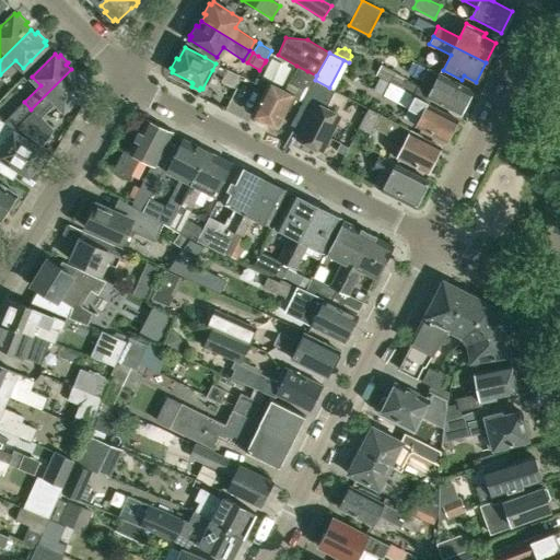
[(289,111),(295,98),(303,102),(305,96),(315,80),(316,76),(307,71),(296,66),(284,90),(269,82),(253,114),(256,115),(257,119),(263,121),(266,120),(278,126),(287,109),(289,111)]
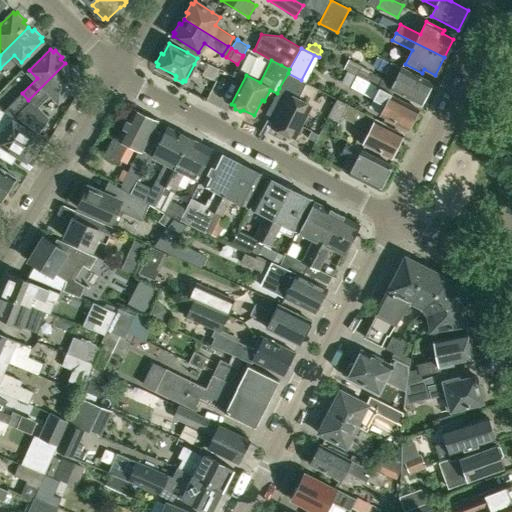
[(383,78),(370,72),(347,60),(342,68),(356,76),(356,75),(390,92),(392,89),(420,103),(431,82),(391,61),(383,78)]
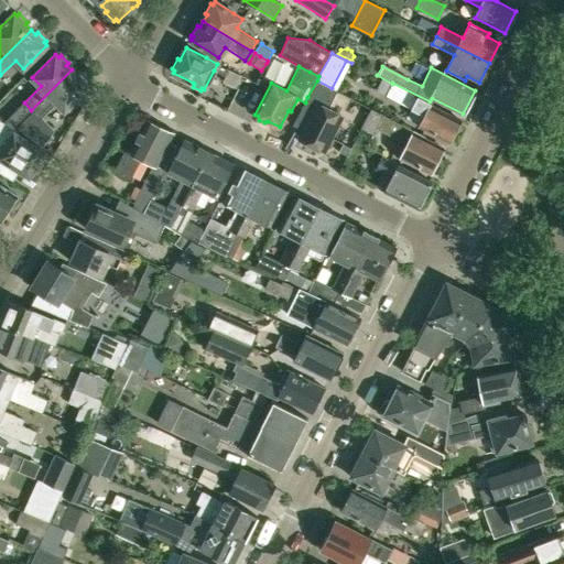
[(227,68),(224,75),(221,82),(234,87),(240,75),(227,68)]
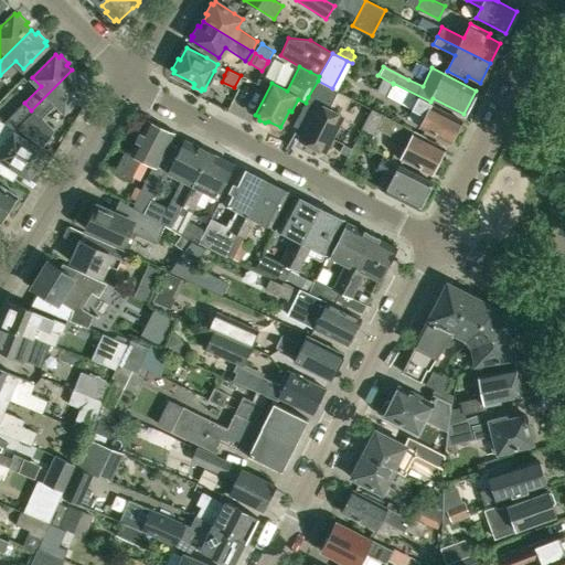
[(75,100),(74,100),(88,86),(85,84),(87,82),(80,74),(77,76),(72,70),(31,110),(14,128),(43,148),(55,129),(42,116),(56,102),(65,110),(67,107),(68,108),(73,105),(75,100)]
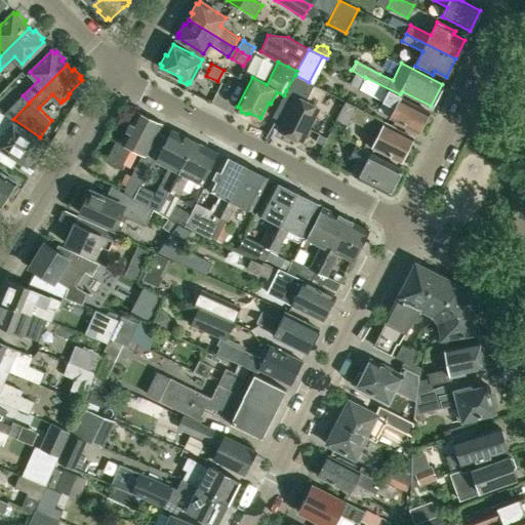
[(314,84),(309,82),(295,75),(286,90),(284,95),(294,101),(279,129),(284,132),(285,135),(292,139),(296,138),(301,140),(318,108),(306,102),(314,84)]
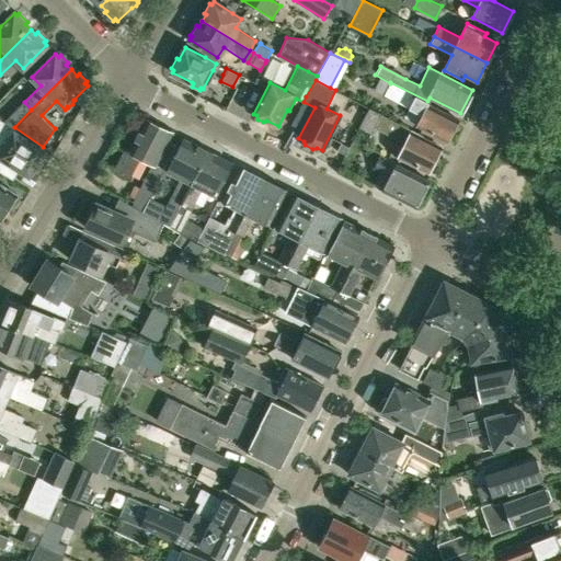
[(430,102),(427,101),(390,82),(390,83),(384,95),(422,115),(416,125),(447,140),(458,119),(430,104),(430,102)]
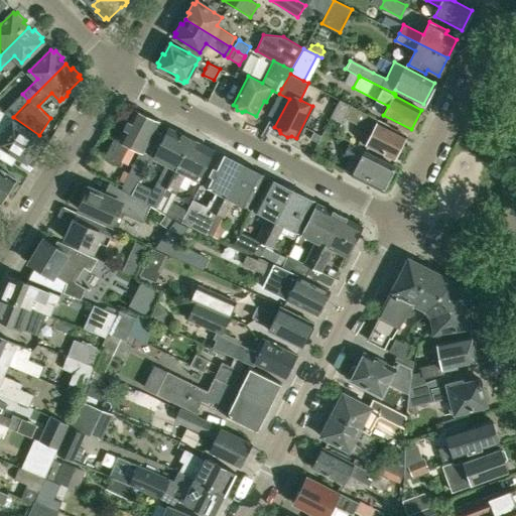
[(346,115),(351,105),(339,98),(330,115),(340,120),(343,114),(346,115)]
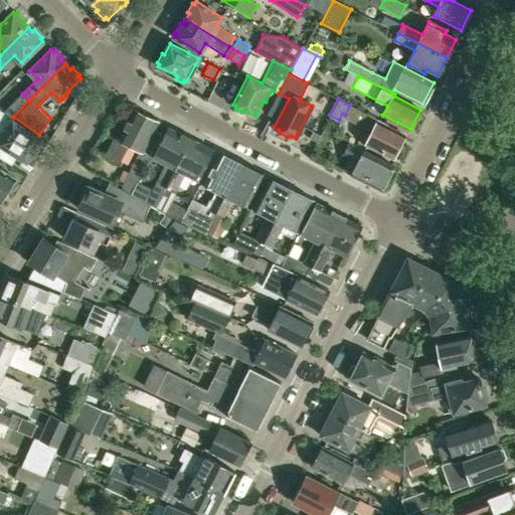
[(387,126),(388,124),(350,105),(345,115),(373,130),(365,144),(392,158),(393,156),(396,157),(402,144),(400,143),(404,135),(387,126)]
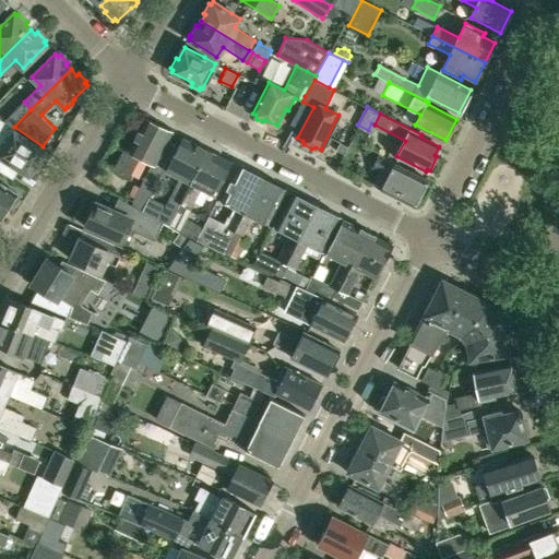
[(18,134),(14,132),(16,129),(0,118),(0,140),(7,144),(0,154),(0,156),(28,175),(31,171),(33,173),(39,163),(37,161),(44,150),(38,147),(18,134)]
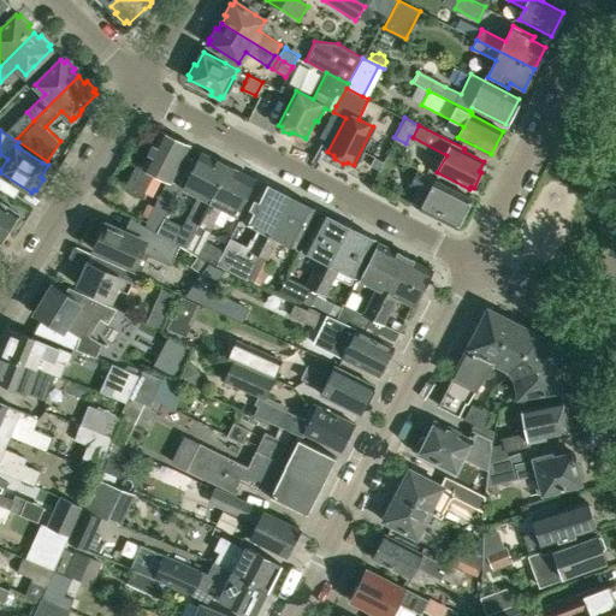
[(171,182),(178,167),(189,146),(160,131),(142,166),(137,164),(125,188),(141,196),(153,172),(165,178),(142,225),(157,232),(179,185),(171,182)]
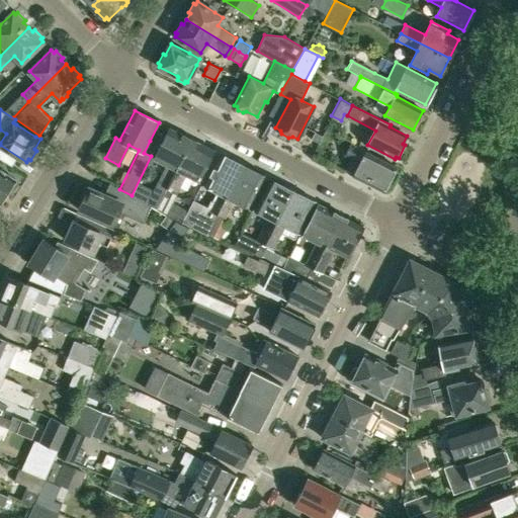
[(157,209),(191,139),(169,127),(154,158),(169,166),(149,205),(151,206),(157,209)]
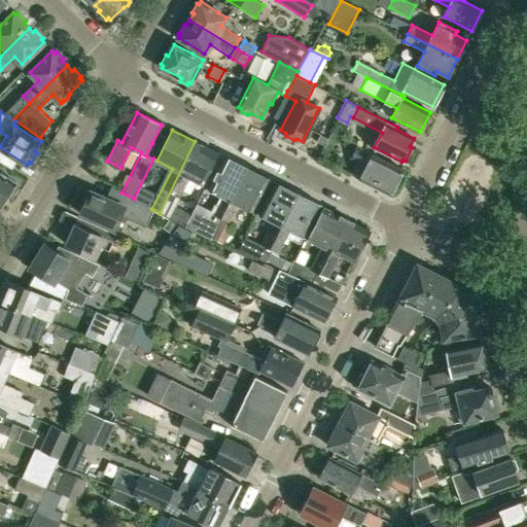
[(203,184),(209,171),(218,152),(195,141),(160,213),(166,217),(186,176),(203,184)]
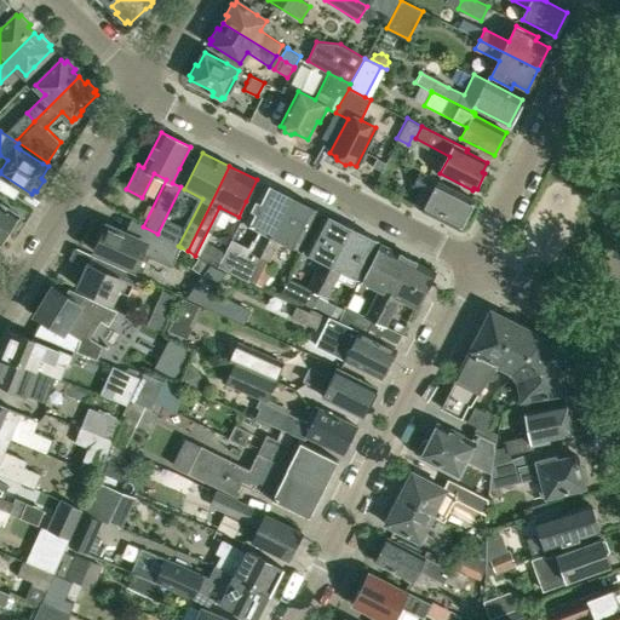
[(472,197),(451,187),(420,172),(413,185),(431,195),(423,211),(435,217),(457,228),(472,197)]
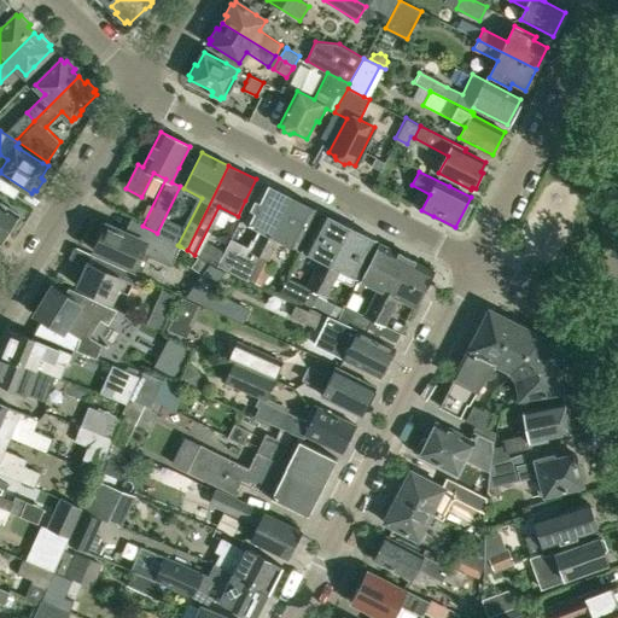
[(260,256),(290,197),(263,184),(252,205),(244,221),(262,229),(250,251),(260,256)]
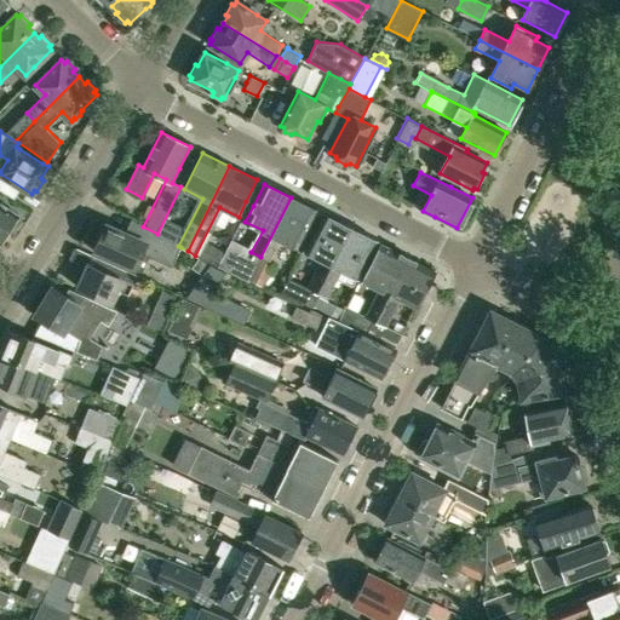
[(297,248),(305,233),(316,211),(291,197),(260,257),(256,265),(248,281),(265,288),(276,265),(269,262),(280,240),(297,248)]
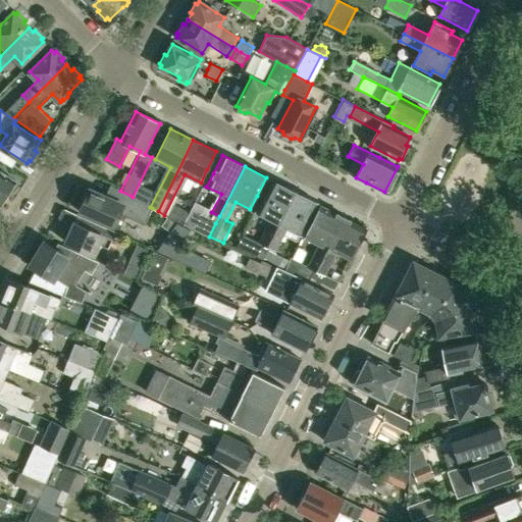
[(15,181),(0,171),(0,204),(0,205),(7,195),(10,193),(13,189),(13,185),(15,181)]
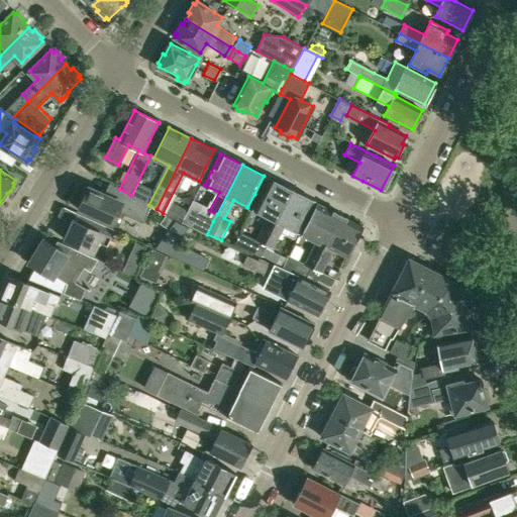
[(271,232),(291,190),(270,179),(253,210),(268,217),(250,251),(260,256),(261,254),(266,244),(272,232),(271,232)]
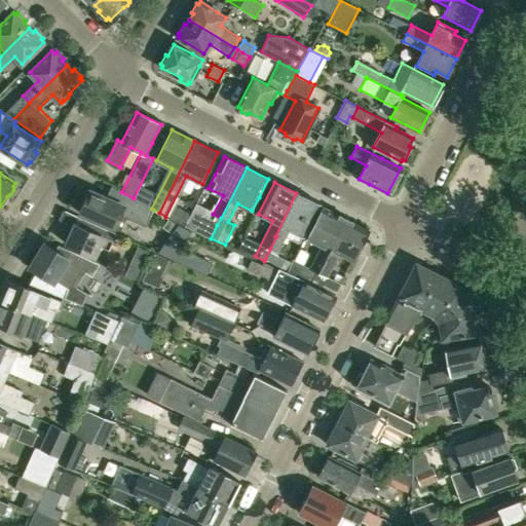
[(134,198),(121,192),(117,189),(112,200),(90,191),(80,213),(120,231),(126,218),(146,227),(153,210),(151,209),(134,198)]
